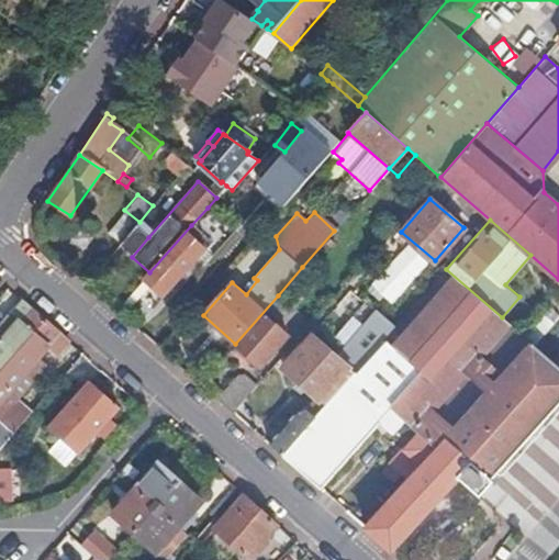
[(204,249),(190,237),(197,230),(191,225),(149,272),(144,279),(164,295),(204,249)]
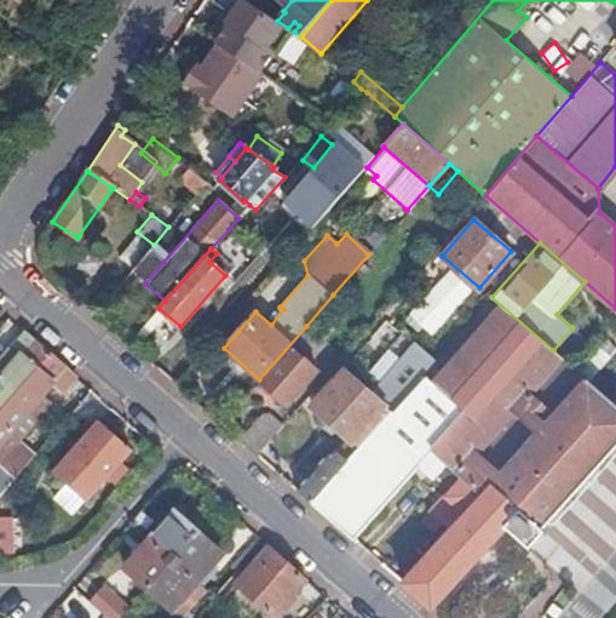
[(145,284),(163,262),(149,250),(131,270),(145,284)]
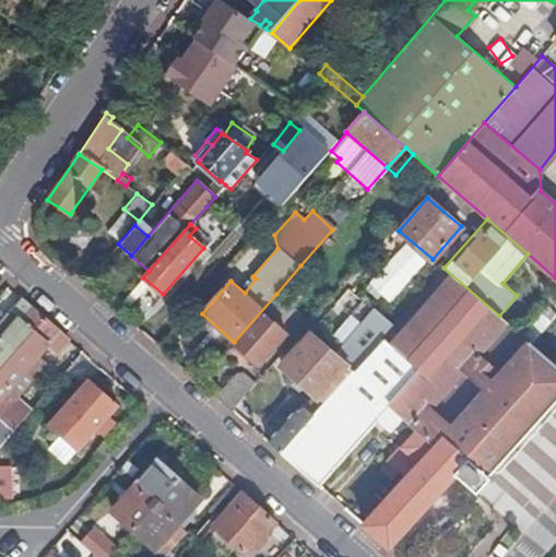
[(369,284),(388,300),(412,274),(393,258),(369,284)]
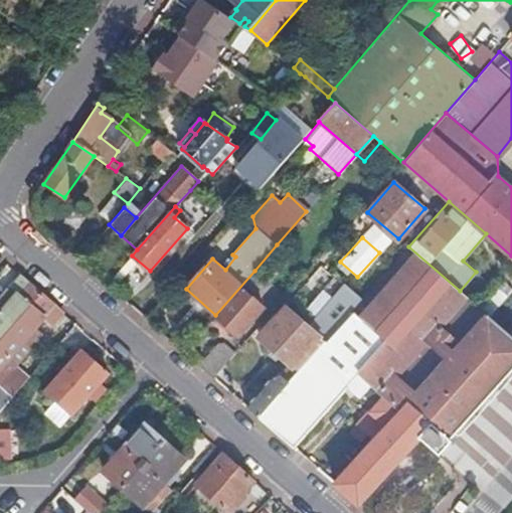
[(449,439),(511,368),(511,335),(510,333),(489,316),(478,307),(460,291),(408,246),(359,303),(314,355),(299,371),(290,381),(259,418),(294,449),(347,387),(359,398),(371,385),(383,395),(369,411),(370,412),(359,424),(375,440),(334,484),(357,504),(418,437),(439,455),(451,441),(449,439)]
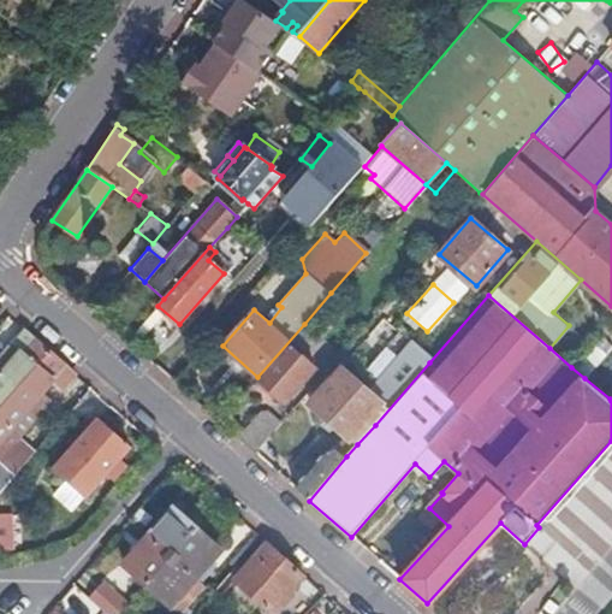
[(315,367),(298,353),(315,334),(304,324),(257,377),(285,401),(315,367)]
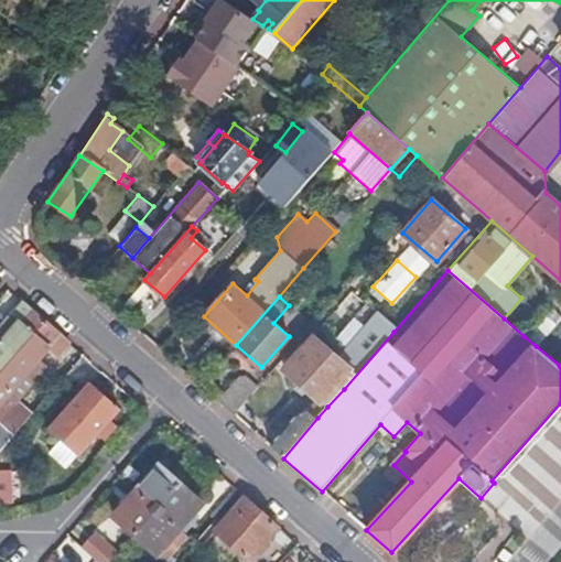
[(0,373),(45,323),(20,300),(14,305),(18,307),(11,316),(19,323),(15,326),(9,320),(0,328),(0,373)]
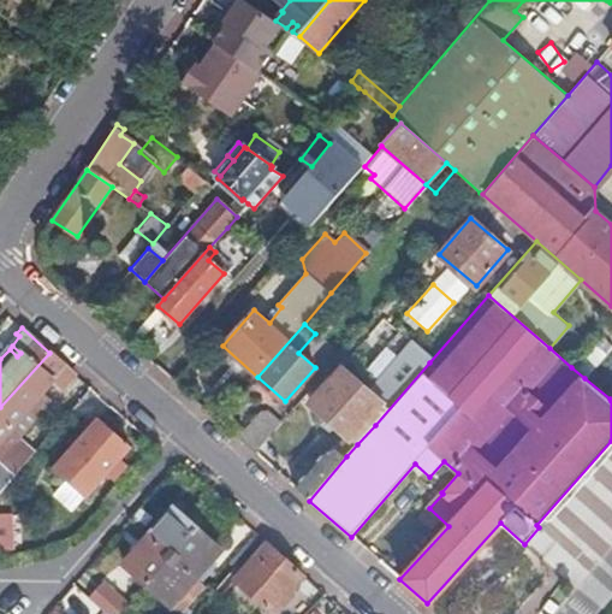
[(584,378),(611,346),(611,344),(599,334),(571,367),(584,378)]
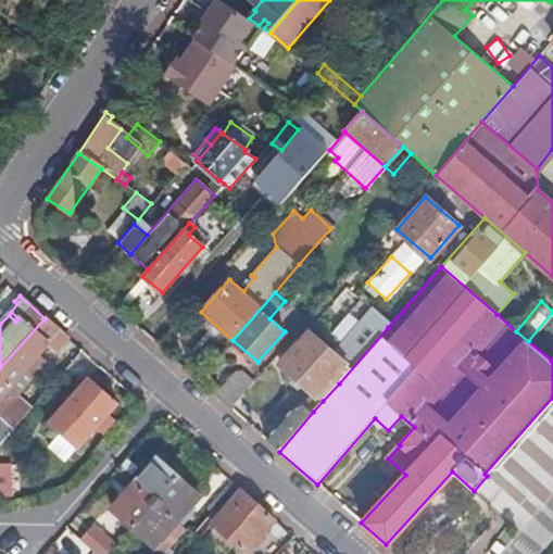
[(37,354),(47,341),(57,350),(67,338),(45,318),(0,367),(0,394),(13,381),(26,366),(37,354)]
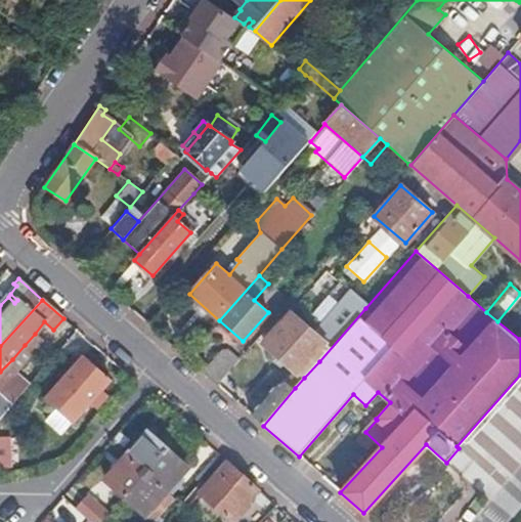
[(319,361),(365,308),(357,301),(344,317),(342,316),(333,328),(326,320),(314,334),(290,313),(263,343),(304,378),(319,361)]
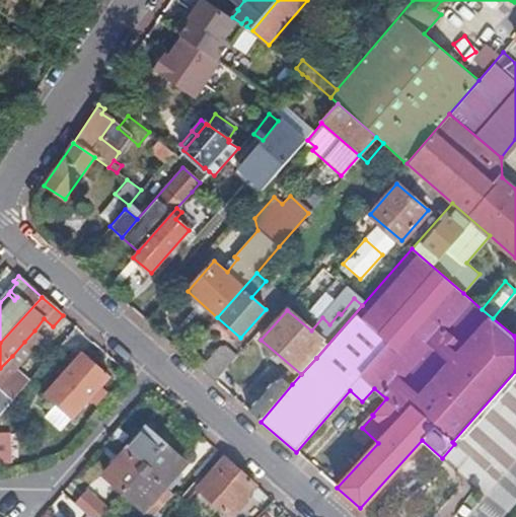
[(42,338),(34,330),(24,342),(32,348),(42,338)]
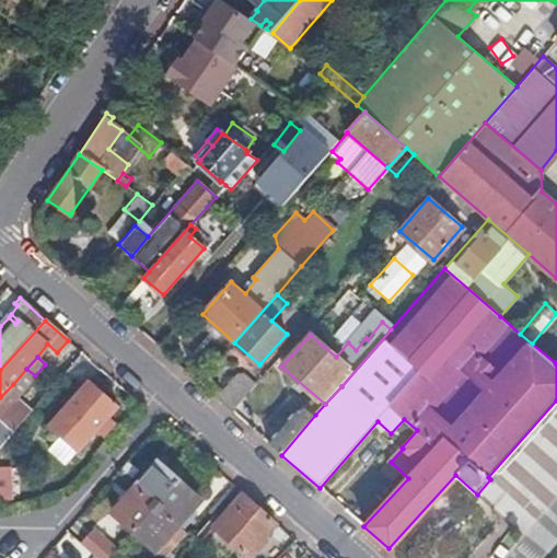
[(0,415),(35,375),(26,369),(13,384),(0,397),(0,415)]
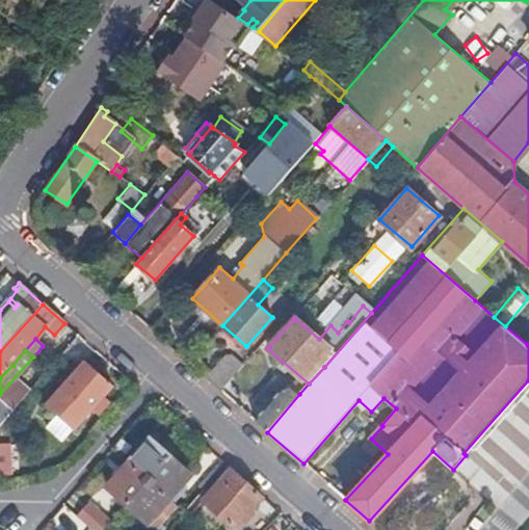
[(220,391),(242,365),(230,354),(223,355),(206,377),(220,391)]
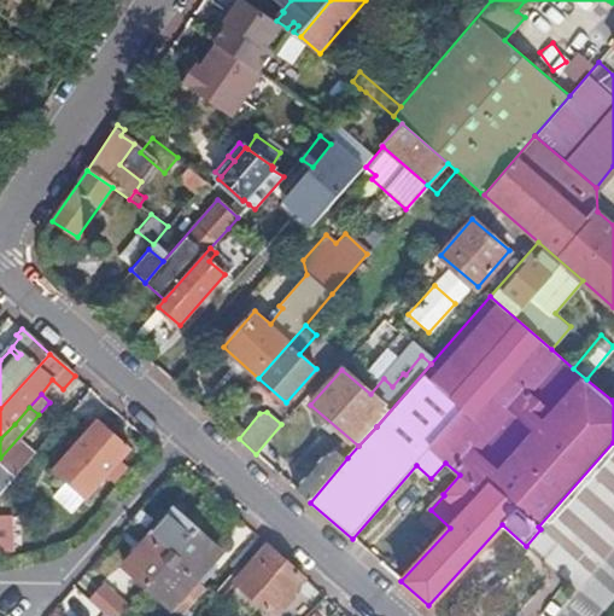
[(87,497),(130,448),(99,420),(56,470),(68,480),(87,497)]
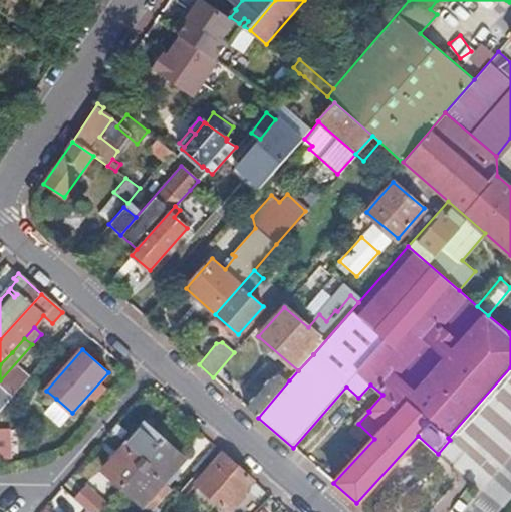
[(258,418),(289,380),(286,377),(289,372),(285,368),(281,373),(279,372),(274,373),(245,406),(258,418)]
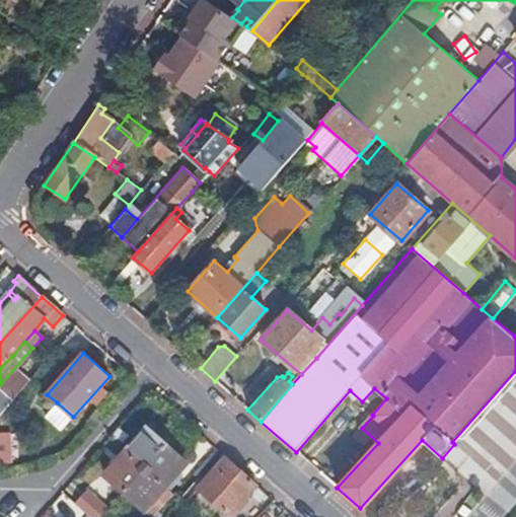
[(0,411),(12,397),(0,388),(0,411)]
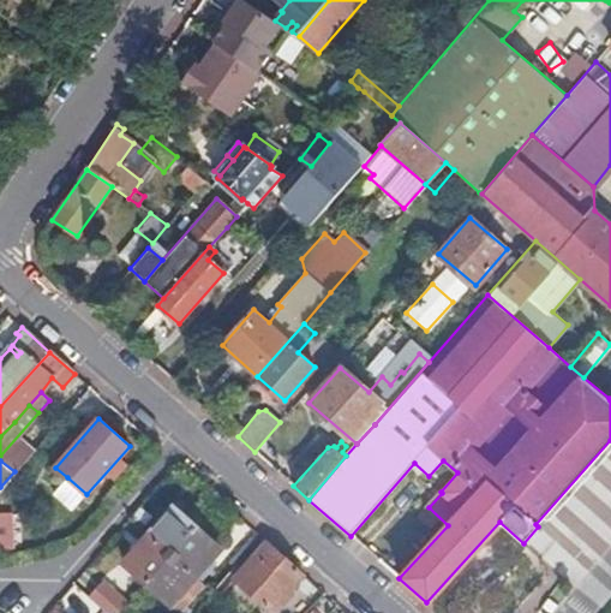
[(87,494),(67,477),(54,492),(73,509),(87,494)]
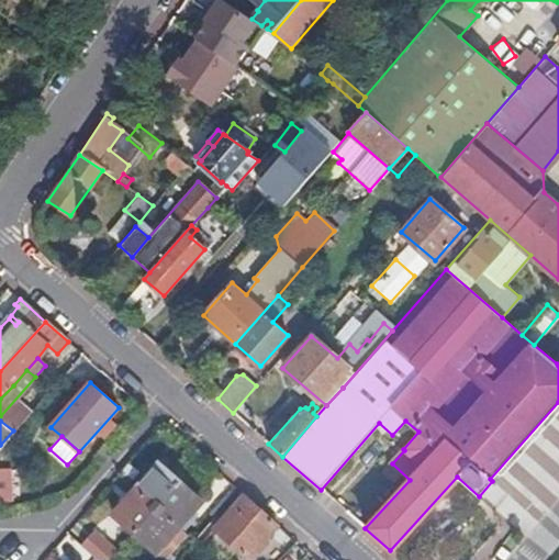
[(158,507),(180,481),(159,463),(136,490),(158,507)]
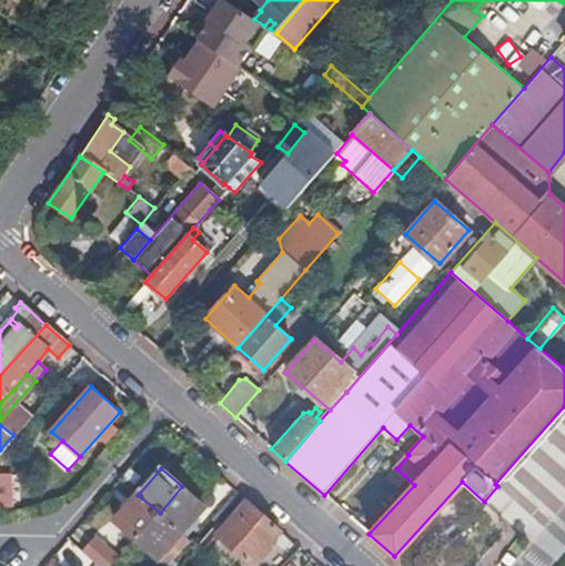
[(180,531),(203,505),(182,486),(160,513),(180,531)]
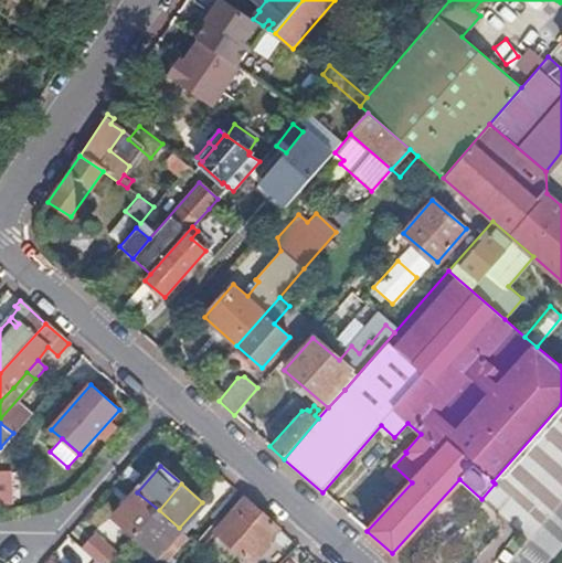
[(159,510),(137,492),(115,518),(136,537),(159,510)]
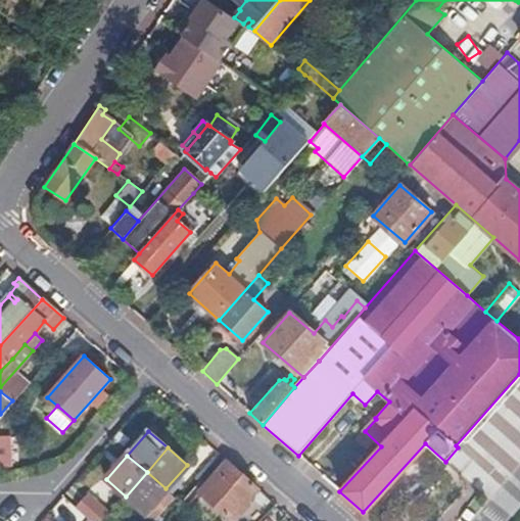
[(228,516),(254,484),(226,460),(199,491),(228,516)]
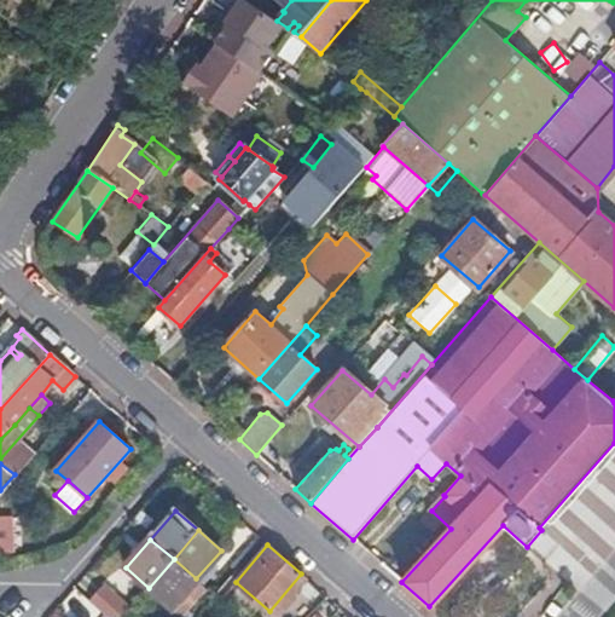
[(105,558),(96,574),(115,586),(125,571),(105,558)]
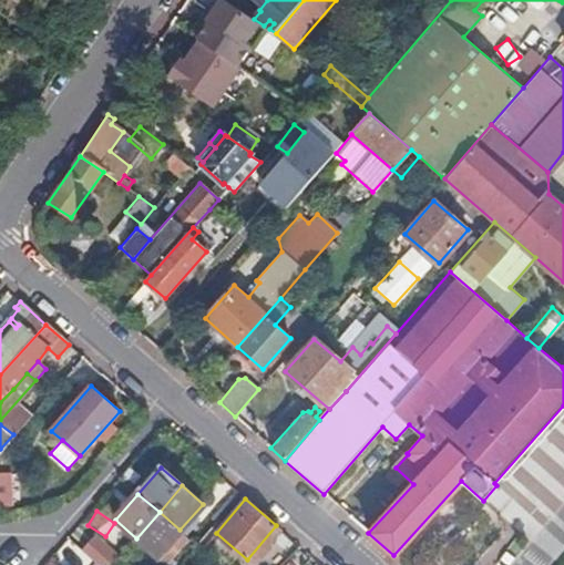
[(157,556),(180,530),(160,512),(136,538),(157,556)]
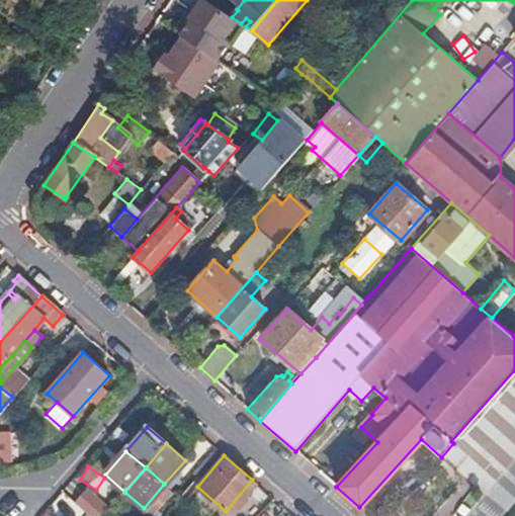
[(99,515),(108,508),(88,490),(76,502),(90,515),(99,515)]
